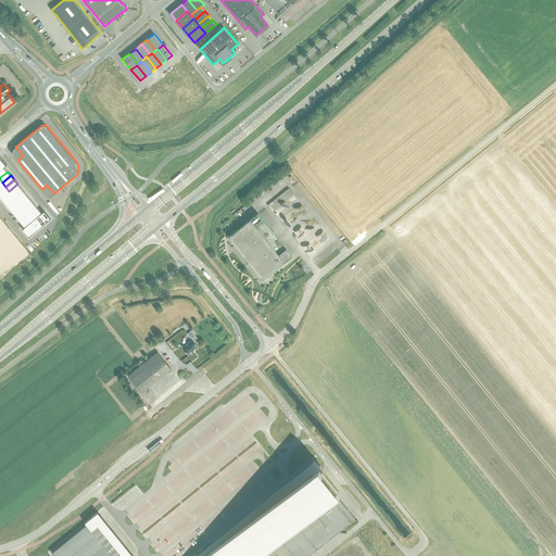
[(17,184),(9,191),(13,194),(13,196),(22,188),(17,184)]
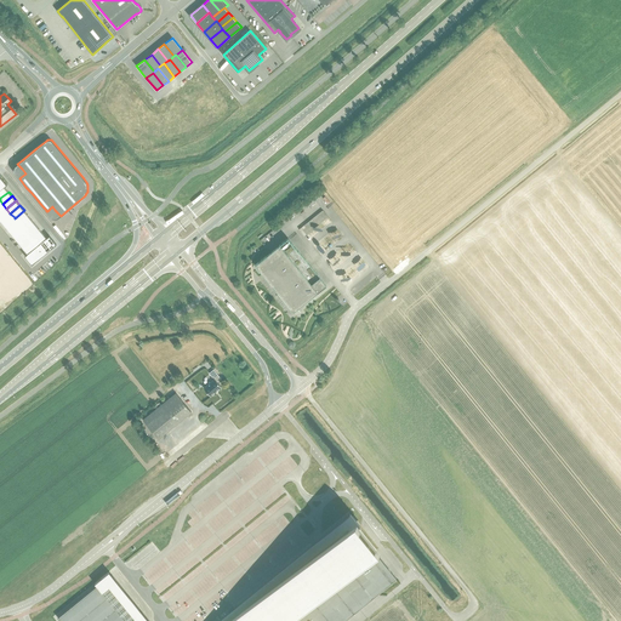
[(6,209),(0,214),(0,220),(0,221),(10,214),(6,209)]
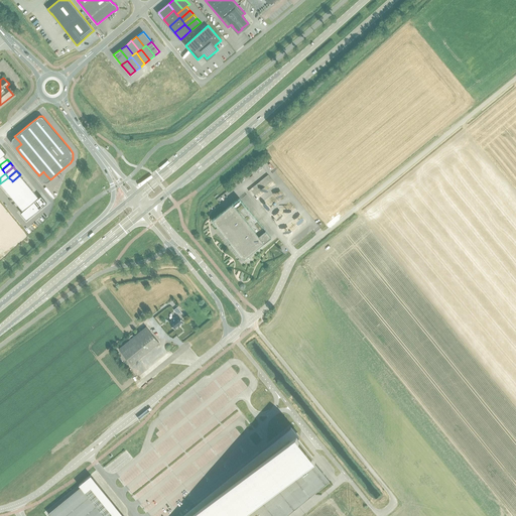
[(20,174),(12,181),(15,184),(23,178),(20,174)]
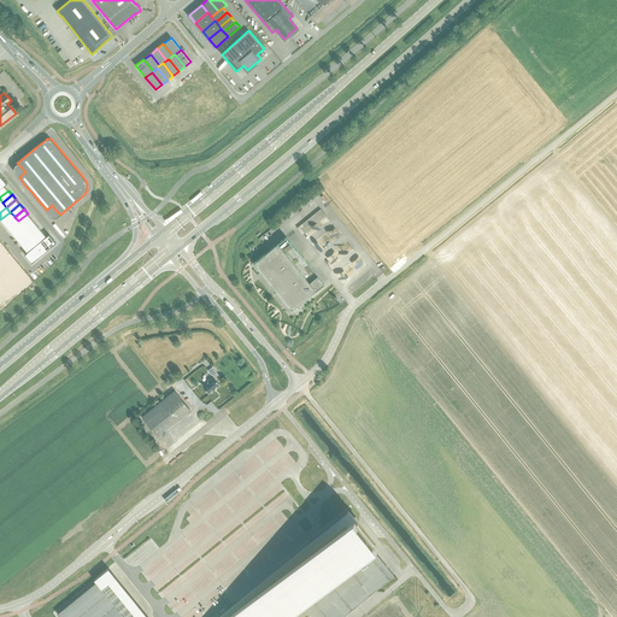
[(325,216),(321,209),(297,228),(303,234),(325,216)]
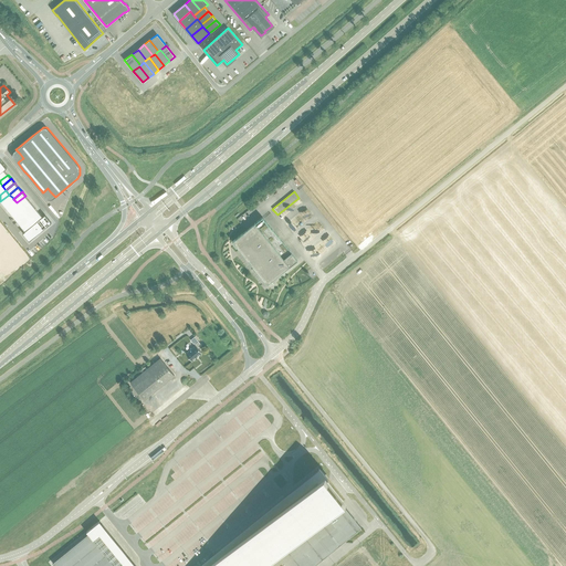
[(9,195),(0,201),(4,206),(13,198),(9,195)]
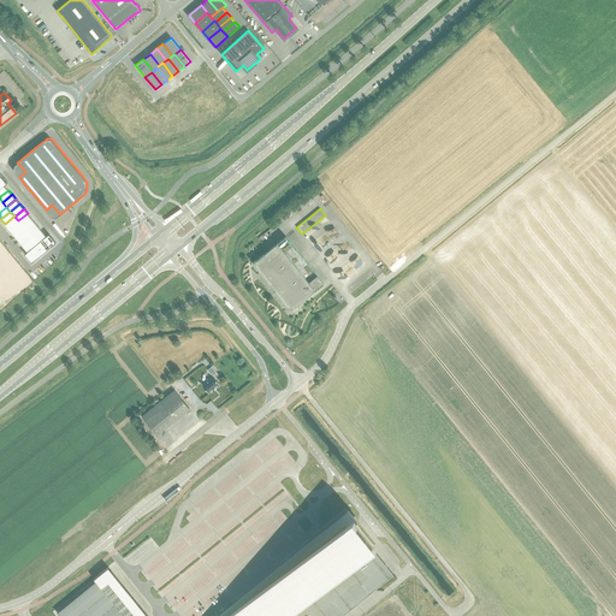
[(28,213),(18,220),(22,225),(31,218),(28,213)]
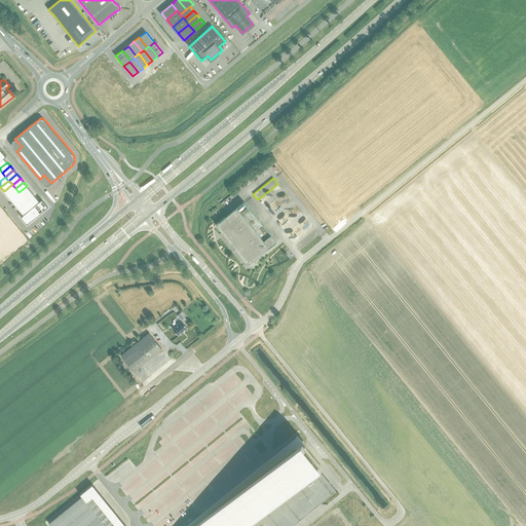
[(12,184),(4,191),(7,195),(15,188),(12,185),(12,184)]
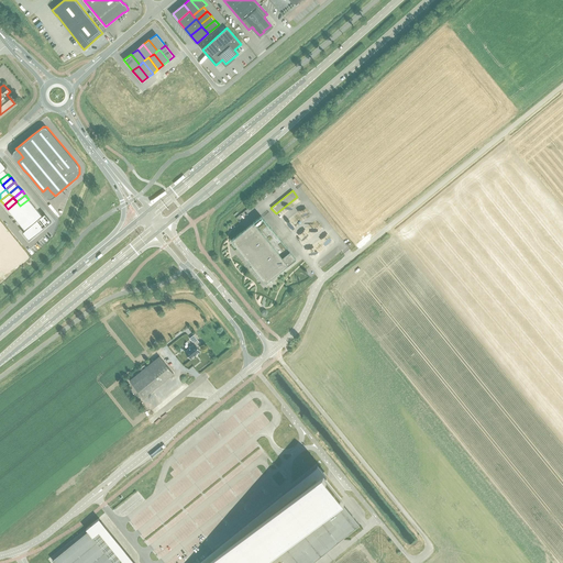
[(29,199),(20,206),(23,210),(32,203),(29,199)]
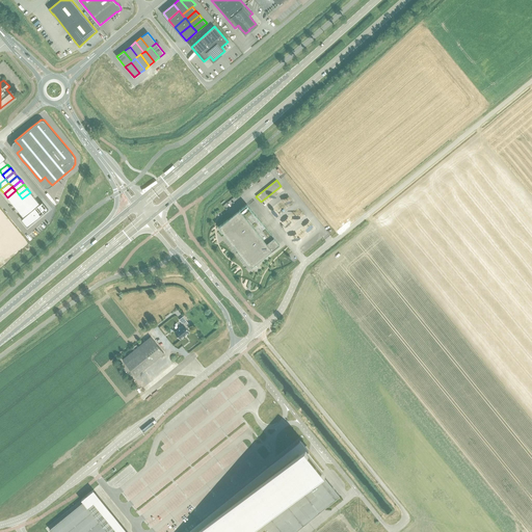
[(16,190),(7,197),(10,202),(19,194),(16,190)]
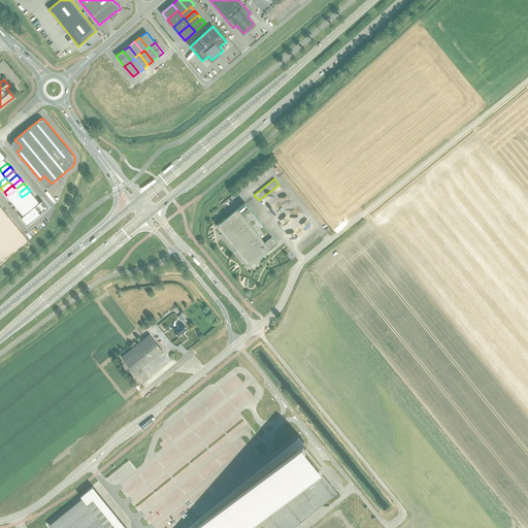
[(30,191),(22,197),(25,201),(33,194),(30,191)]
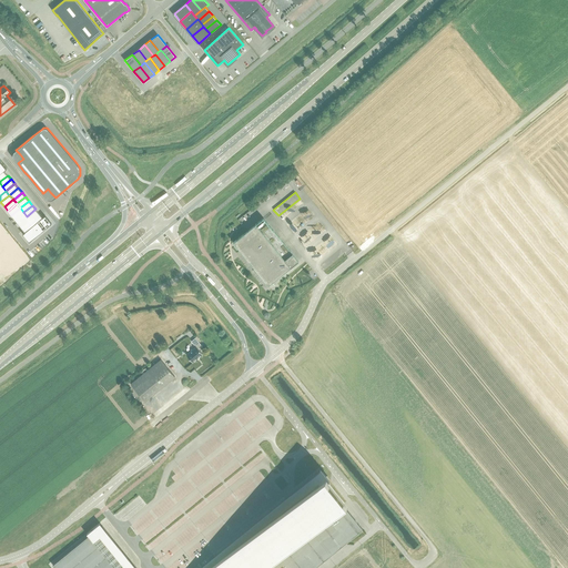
[(20,208),(11,215),(14,220),(23,212),(20,208)]
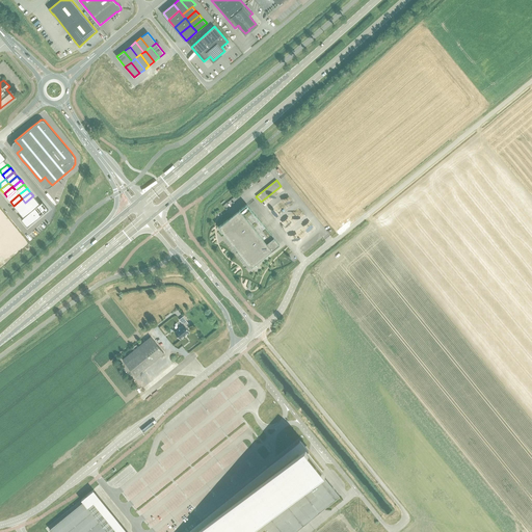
[(33,195),(25,203),(29,207),(36,200),(33,195)]
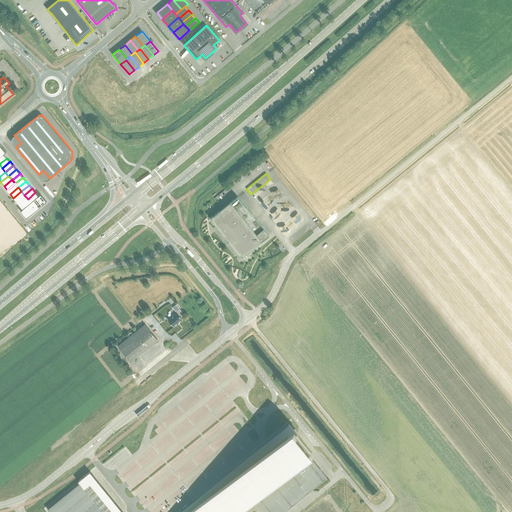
[(21,191),(13,198),(16,201),(24,195),(21,191)]
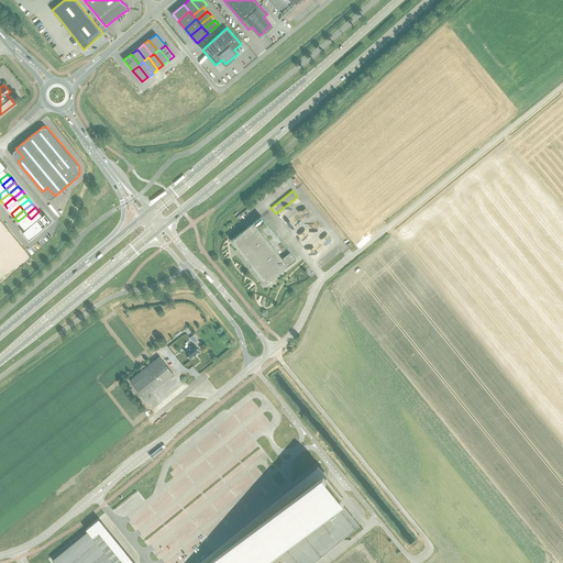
[(39,211),(31,219),(34,222),(36,221),(41,217),(43,216),(39,211)]
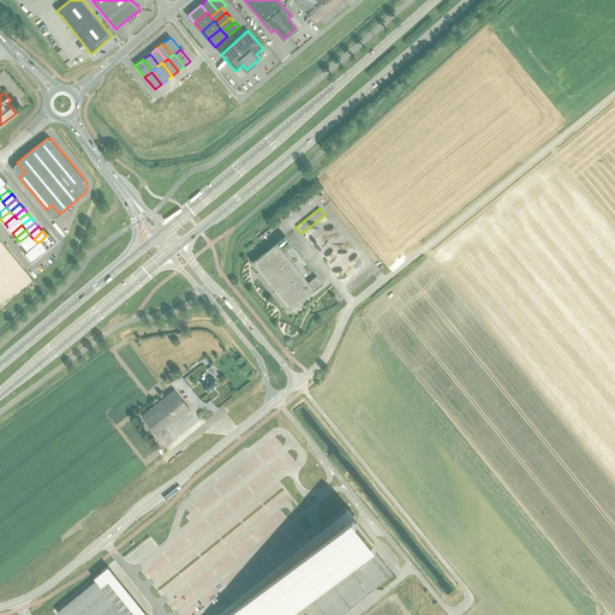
[(45,237),(40,242),(46,250),(51,245),(57,242),(49,233),(47,236),(45,237)]
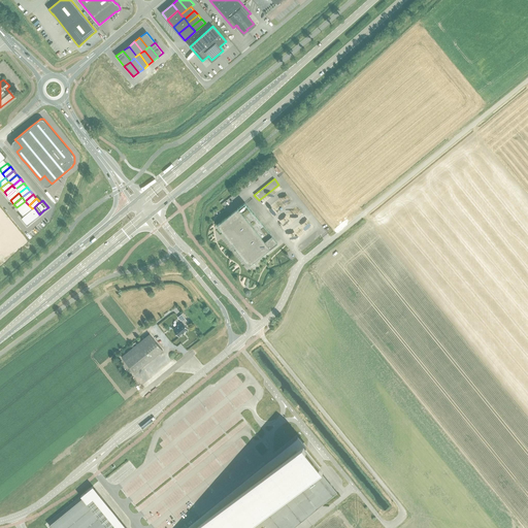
[(25,201),(17,207),(21,211),(29,205),(25,201)]
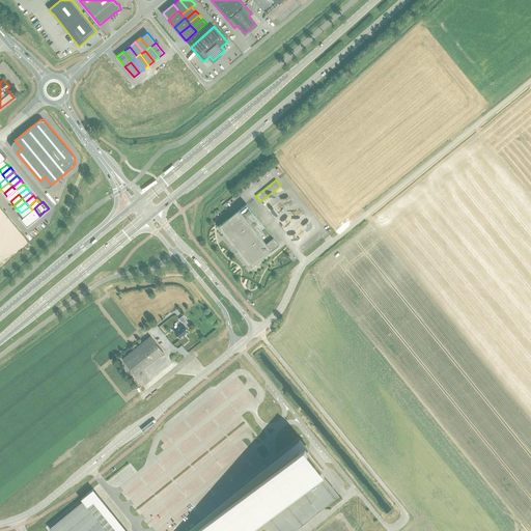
[(225,221),(218,226),(226,236),(229,234),(234,242),(232,243),(234,246),(236,245),(252,266),(268,253),(267,252),(271,249),(272,250),(279,244),(246,203),(239,210),(240,211),(225,221)]
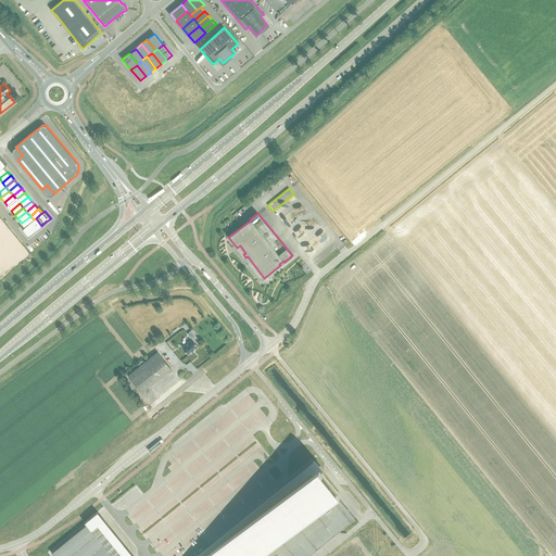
[(30,216),(22,223),(25,227),(27,225),(32,222),(34,219),(30,216)]
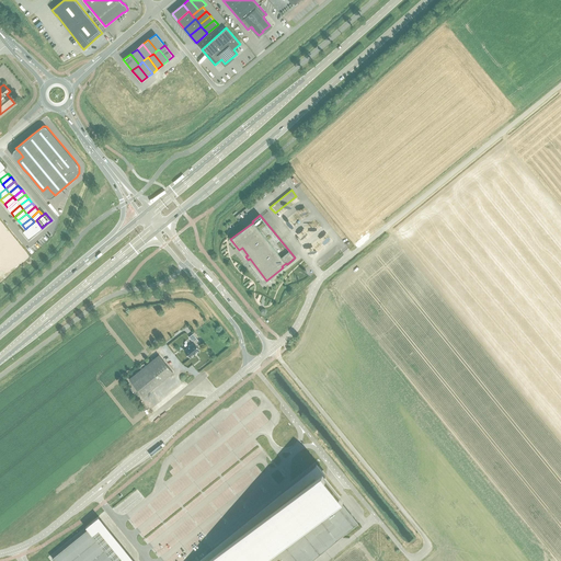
[(34,221),(32,224),(37,231),(42,228),(36,220),(34,221)]
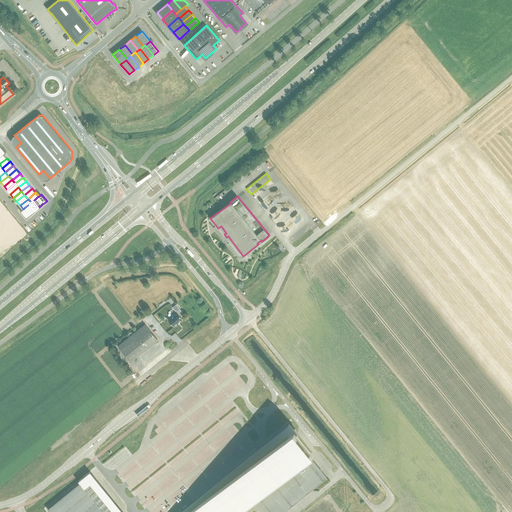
[(29,204),(25,207),(30,214),(34,211),(29,204)]
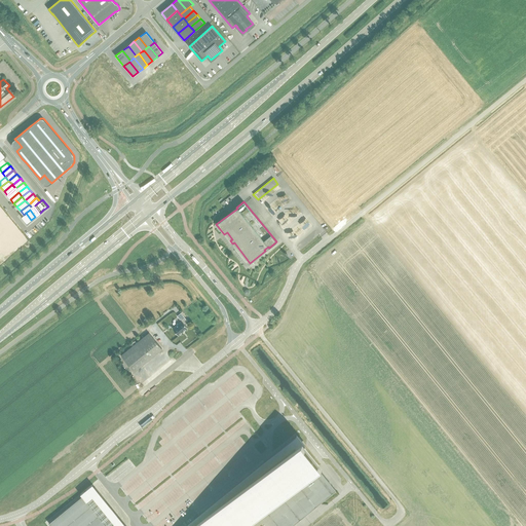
[(24,215),(22,217),(27,224),(31,220),(26,213),(24,215)]
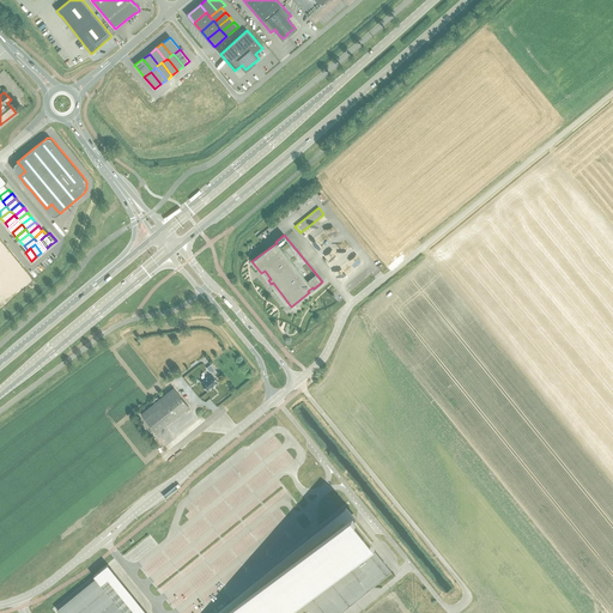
[(356,265),(363,261),(359,253),(351,258),(356,265)]
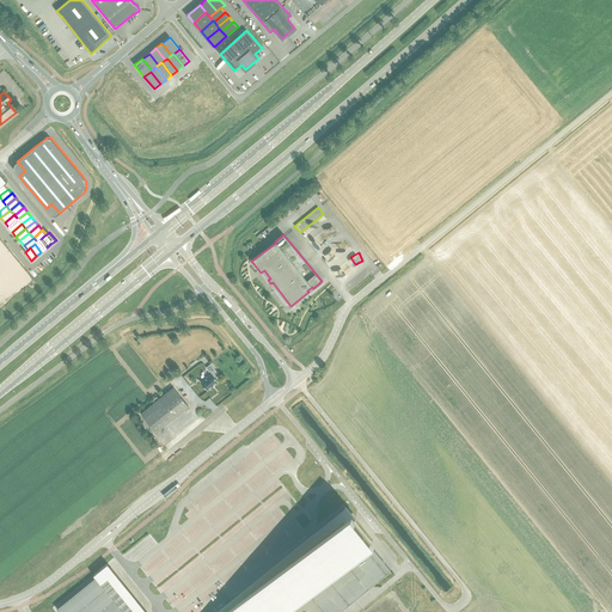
[(8,258),(0,265),(4,269),(5,269),(10,264),(12,263),(8,258)]
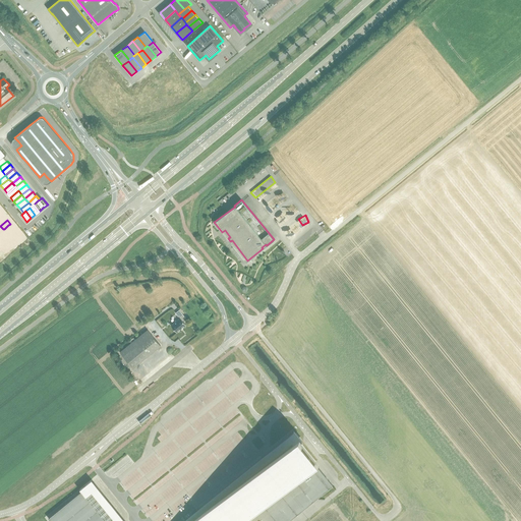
[(10,224),(8,225),(14,232),(18,229),(12,222),(10,224)]
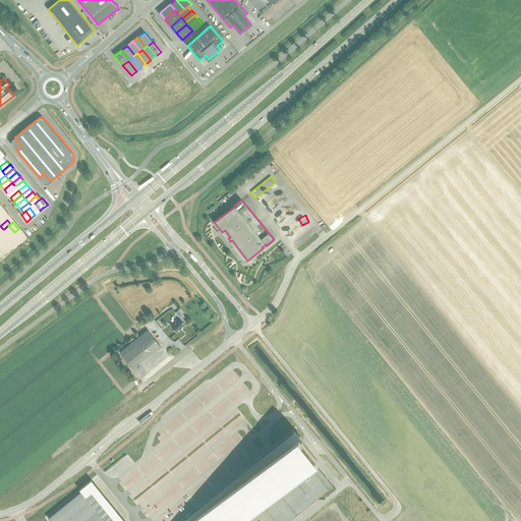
[(8,225),(4,229),(10,235),(14,232),(8,225)]
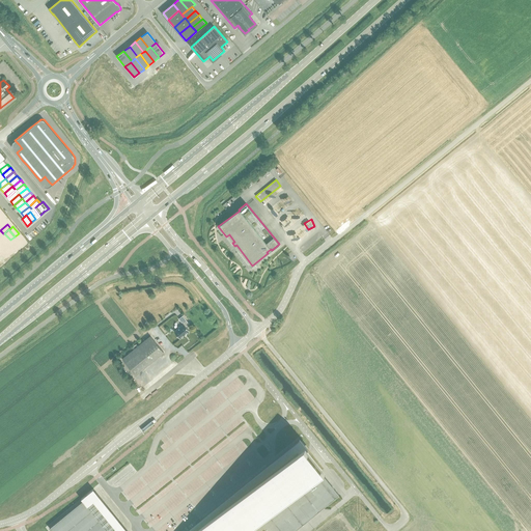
[(3,233),(0,236),(6,244),(10,240),(4,233),(3,233)]
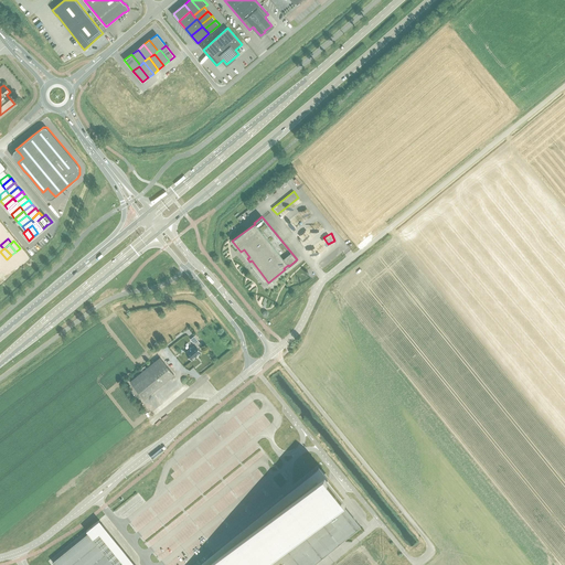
[(185,353),(191,360),(195,358),(198,355),(202,352),(198,347),(201,344),(194,337),(191,339),(195,345),(185,353)]
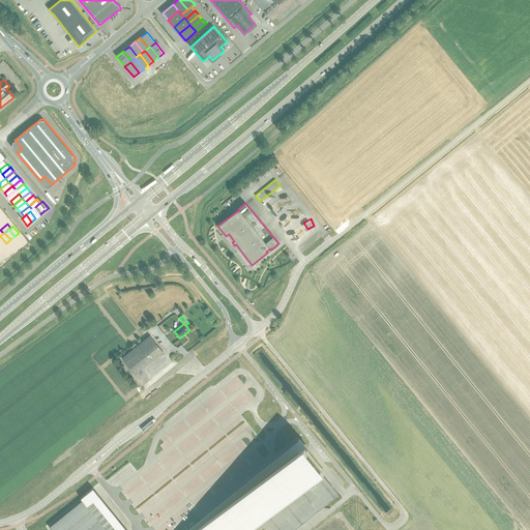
[(122,358),(135,374),(164,351),(150,335),(122,358)]
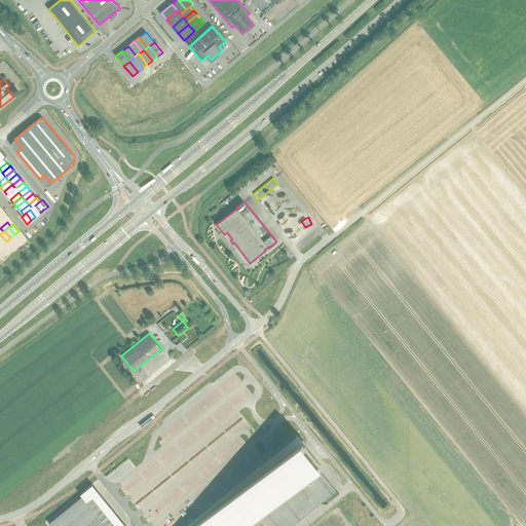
[(107,508),(91,489),(49,523),(50,525),(291,525),(336,490),(321,472),(317,474),(313,468),(317,465),(298,442),(241,487),(193,525),(121,525),(115,518),(117,516),(109,506),(107,508)]
